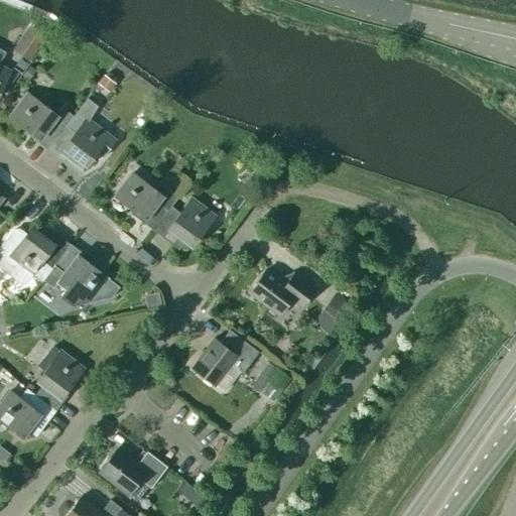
[(30,32),(24,40),(37,49),(48,35),(35,25),(30,32)]
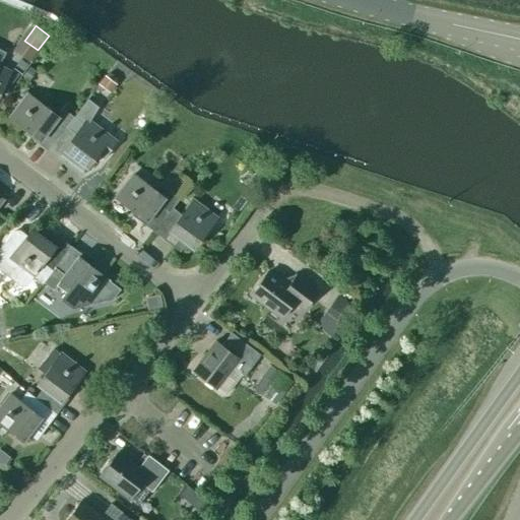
[(0,90),(11,68),(0,62),(0,60),(4,53),(0,51),(0,90)]
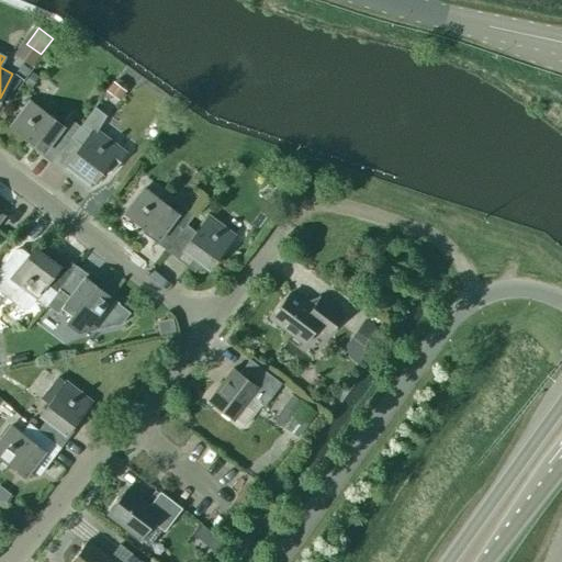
[(38,77),(37,76),(31,71),(25,80),(24,81),(23,82),(27,86),(30,88),(38,77)]
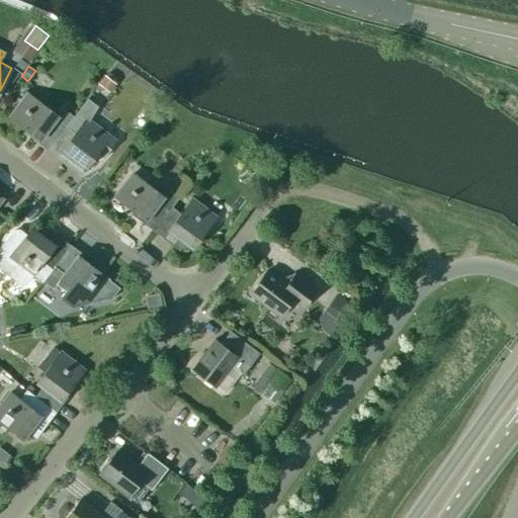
[(103,75),(97,83),(98,84),(108,92),(113,85),(115,84),(103,75)]
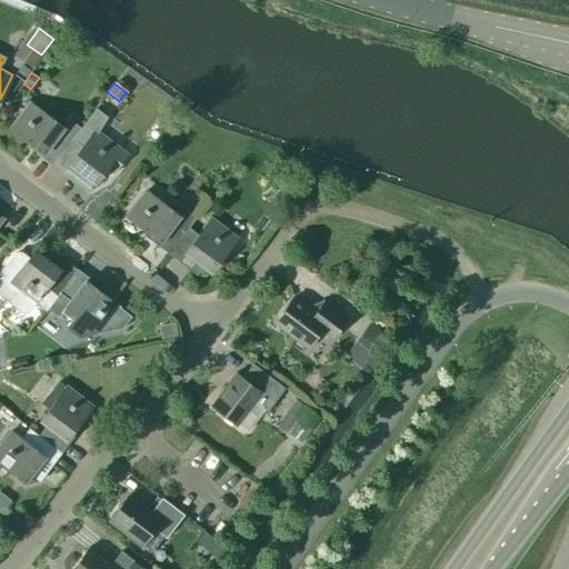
[(41,157),(51,166),(80,128),(79,128),(69,120),(63,128),(29,102),(10,128),(43,153),(41,157)]
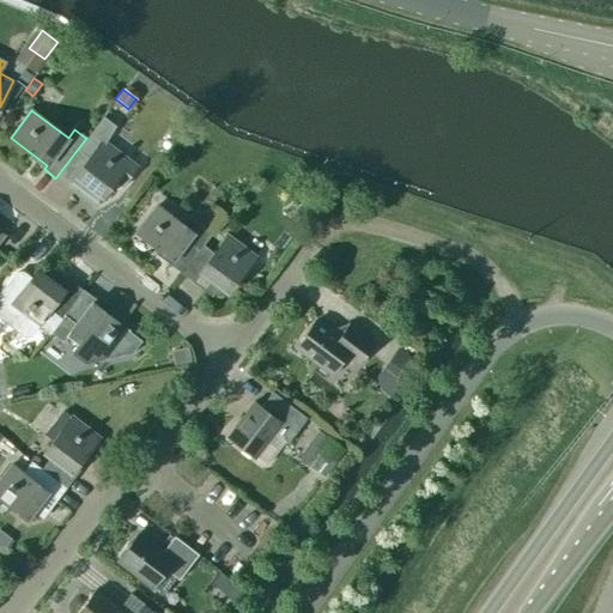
[(102,116),(85,138),(86,138),(55,178),(67,187),(71,183),(83,193),(87,187),(93,192),(89,196),(97,204),(114,181),(122,187),(137,168),(129,162),(105,143),(115,126),(102,116)]
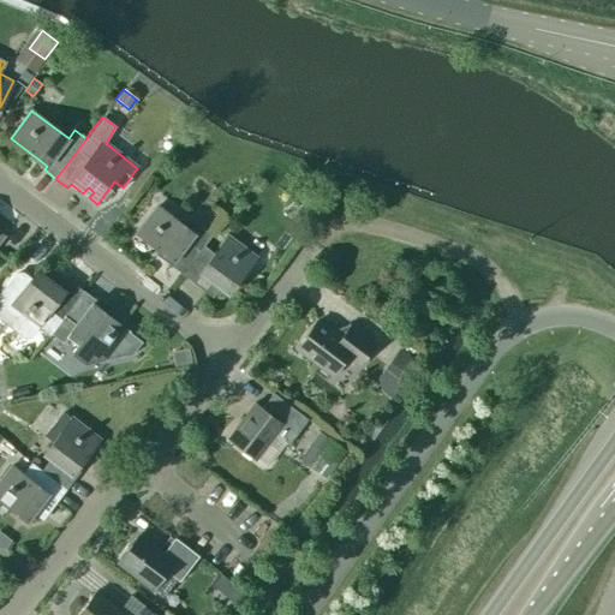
[(189,264),(203,246),(206,243),(156,204),(136,233),(172,261),(169,266),(181,274),(189,264)]
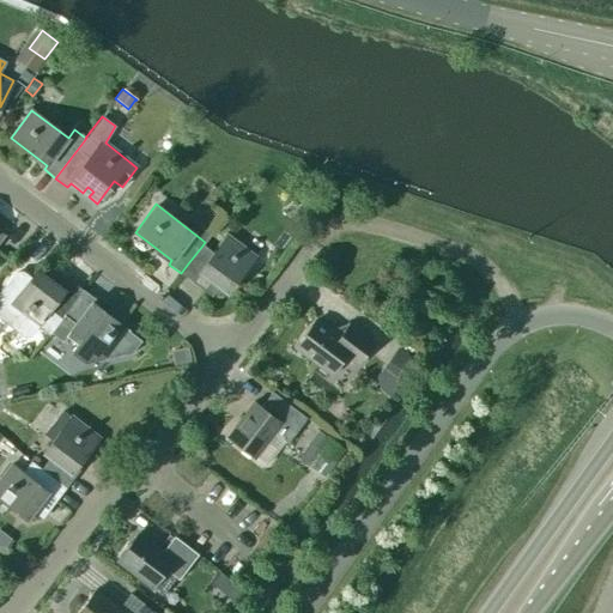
[(213,254),(202,246),(188,263),(226,293),(254,256),(226,236),(213,254)]
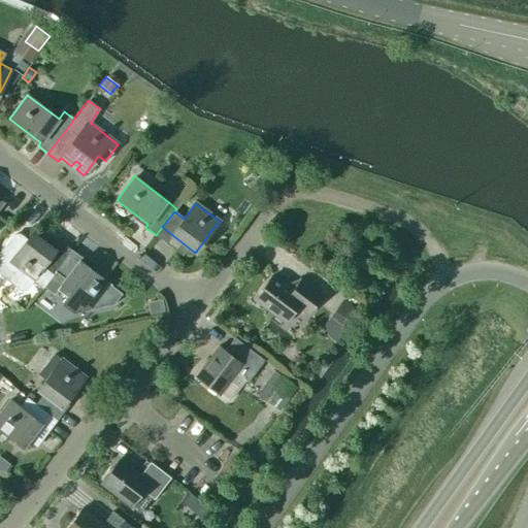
[(13,235),(0,253),(0,273),(21,290),(26,289),(42,266),(53,273),(55,271),(71,250),(59,241),(54,250),(31,232),(26,240),(19,235),(13,235)]
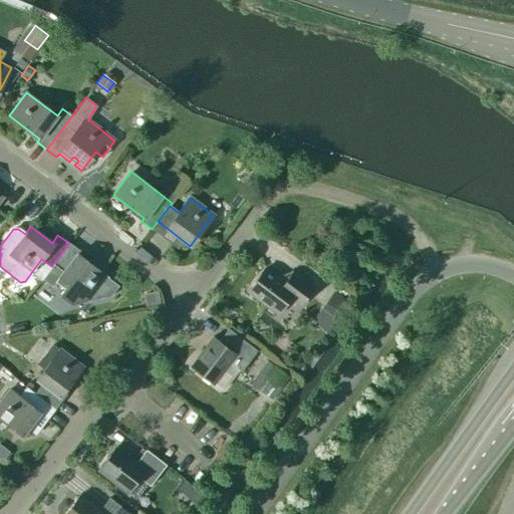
[(52,266),(42,279),(53,286),(56,282),(63,287),(57,294),(71,304),(109,296),(117,285),(88,263),(91,260),(69,243),(53,264),(51,266),(52,266)]
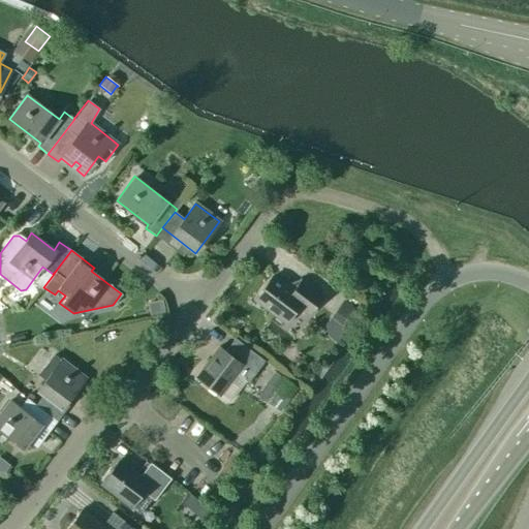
[(339,268),(345,259),(337,253),(331,261),(339,268)]
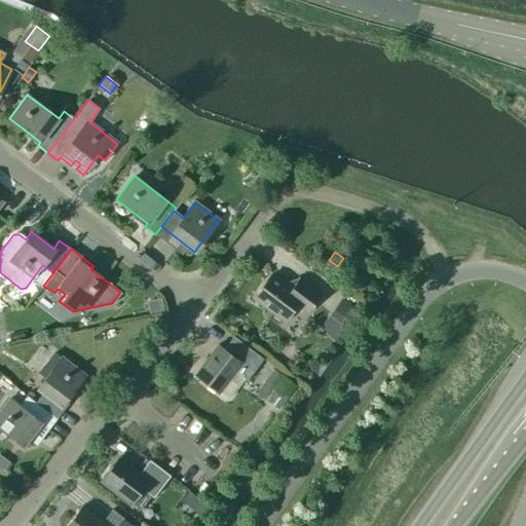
[(291,289),(270,274),(252,298),(283,322),(295,305),(306,313),(320,295),(299,278),(291,289)]
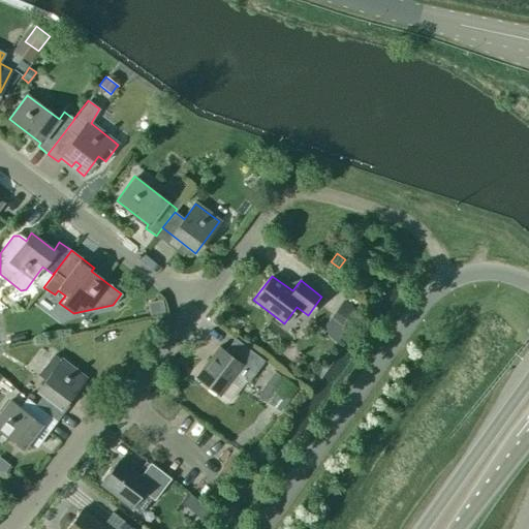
[(363,302),(348,292),(343,301),(358,310),(363,302)]
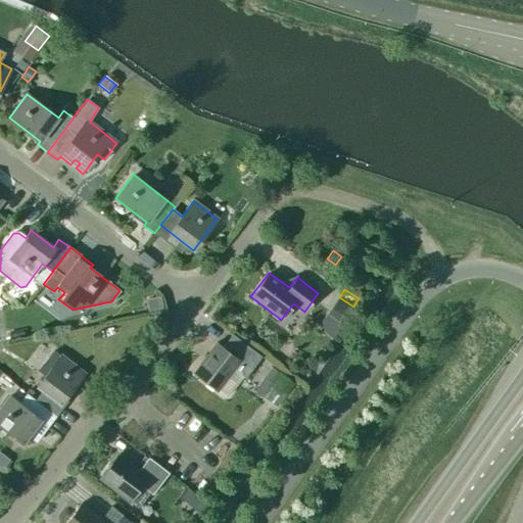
[(340,299),(329,314),(337,320),(348,305),(340,299)]
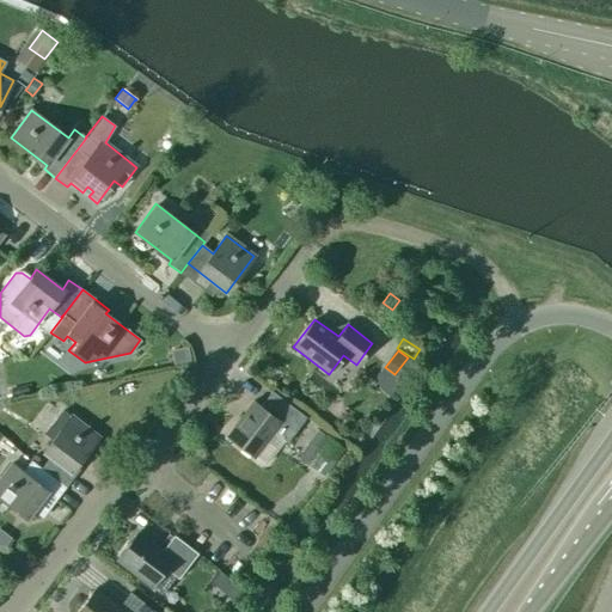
[(306,417),(271,391),(259,407),(252,401),(226,436),(254,458),(256,456),(265,463),(283,440),(287,442),(306,417)]
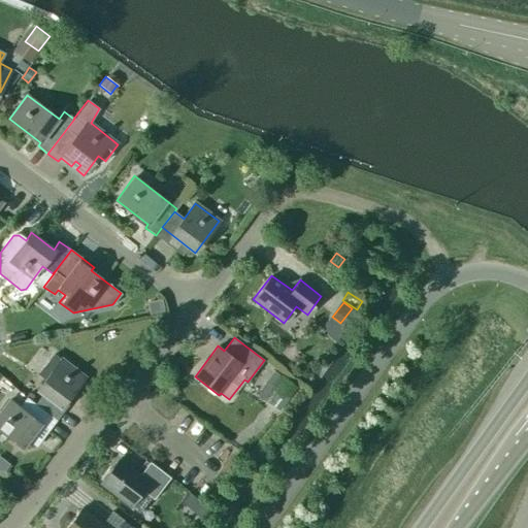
[(43,395),(35,404),(54,419),(61,408),(62,406),(85,376),(61,359),(60,360),(54,354),(38,373),(45,380),(37,390),(41,394),(43,395)]
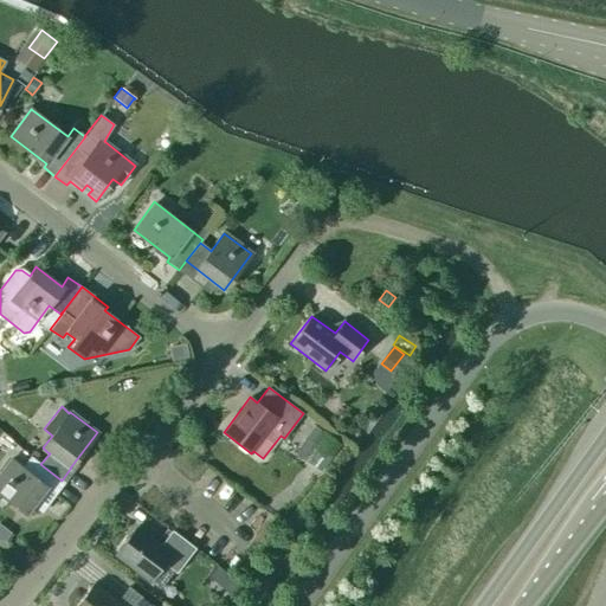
[(339,445),(323,432),(302,459),(318,472),(339,445)]
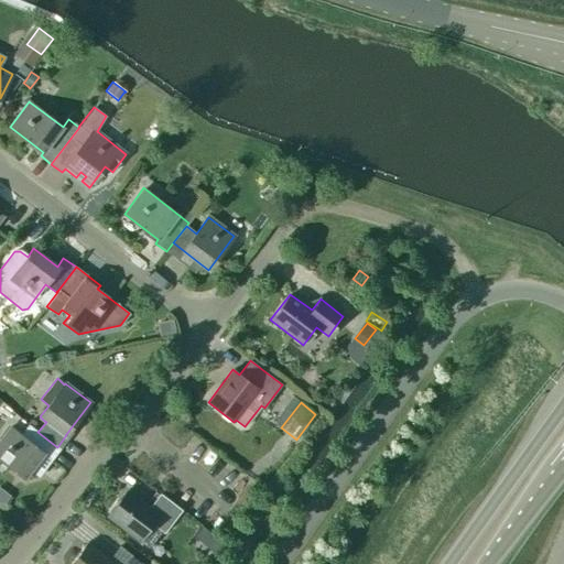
[(0,459),(4,463),(24,478),(30,470),(39,478),(44,470),(35,464),(43,453),(53,459),(61,449),(57,447),(38,432),(28,424),(20,434),(10,427),(0,440),(0,459)]
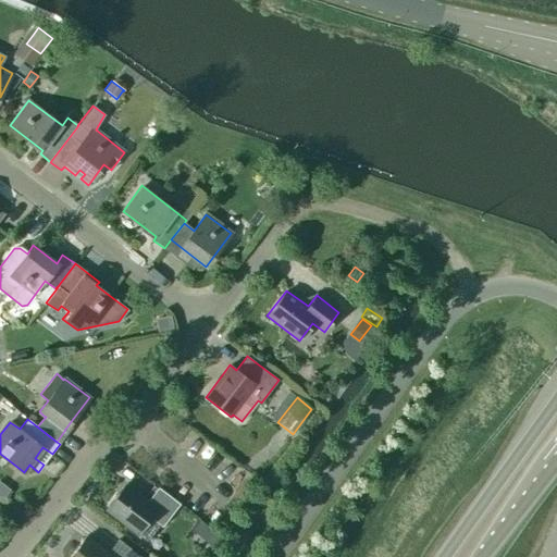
[(9,490),(5,486),(2,484),(0,482),(0,494),(3,497),(9,490)]
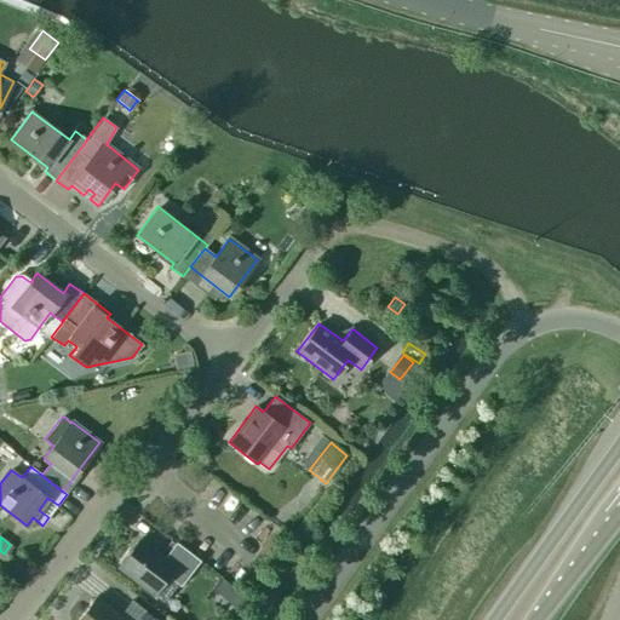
[(164,558),(139,539),(118,568),(153,596),(167,577),(181,586),(200,561),(176,543),(164,558)]
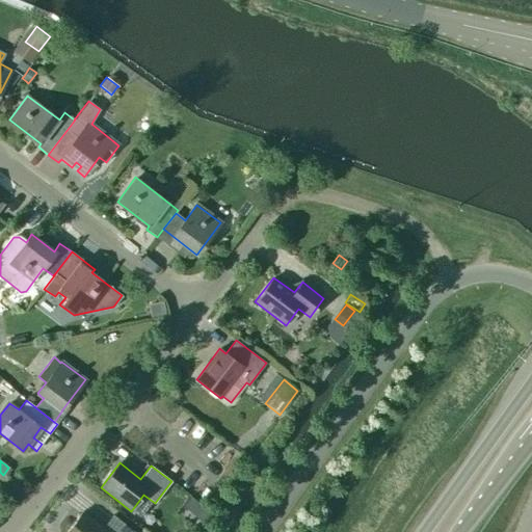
[(207,514),(193,505),(184,517),(197,527),(207,514)]
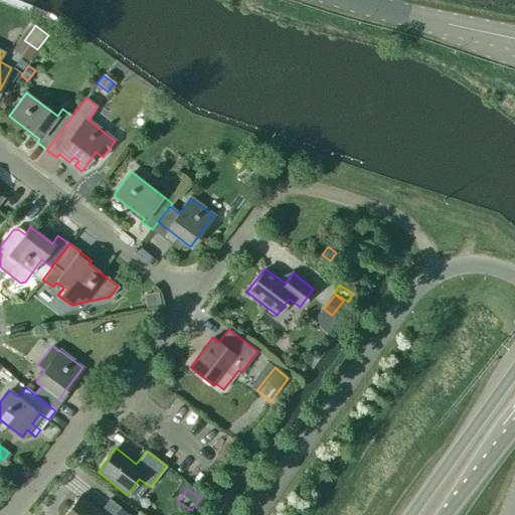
[(99,511),(78,495),(63,514),(130,514),(109,499),(99,511)]
